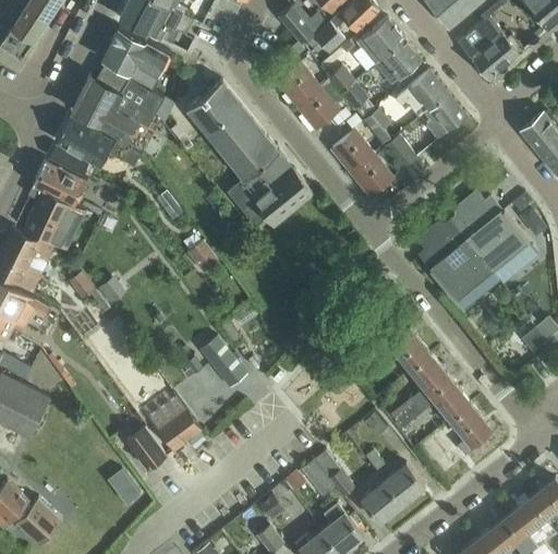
[(14,0),(0,20),(0,26),(9,32),(29,0),(14,0)]
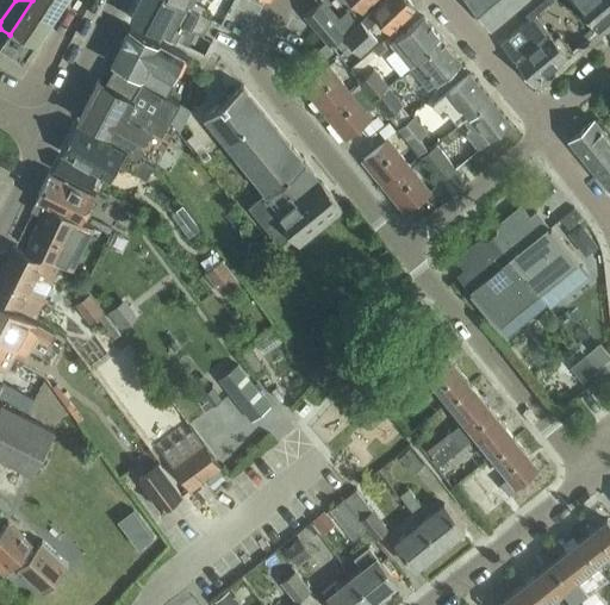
[(32,0),(10,35),(0,49),(0,50),(23,67),(67,0),(32,0)]
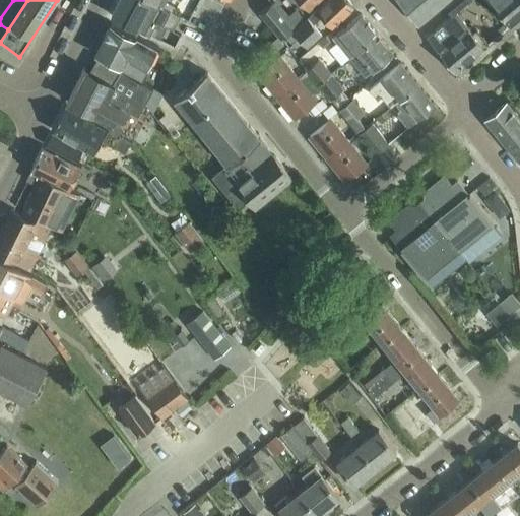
[(142,0),(121,0),(113,19),(150,38),(156,26),(174,35),(181,19),(161,10),(142,0)]
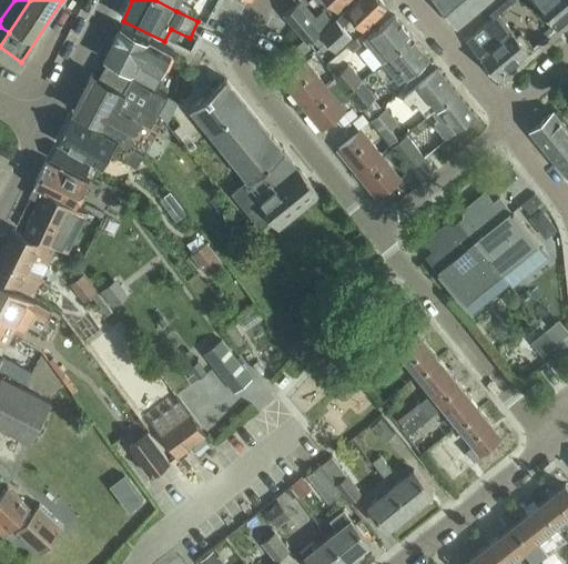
[(155,0),(176,11),(182,0),(155,0)]
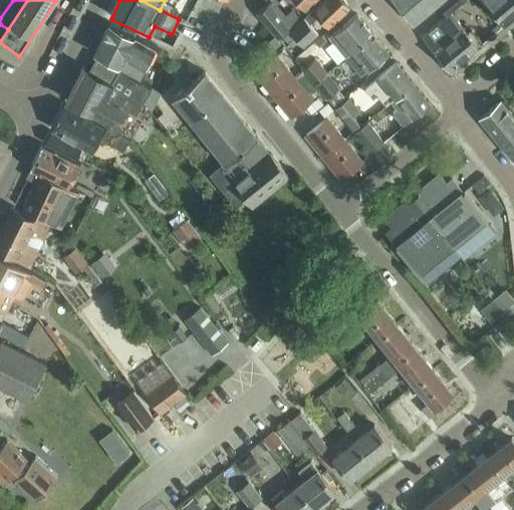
[(292,31),(290,35),(302,49),(317,36),(309,27),(318,19),(327,29),(350,9),(341,0),(326,0),(301,23),(292,31)]
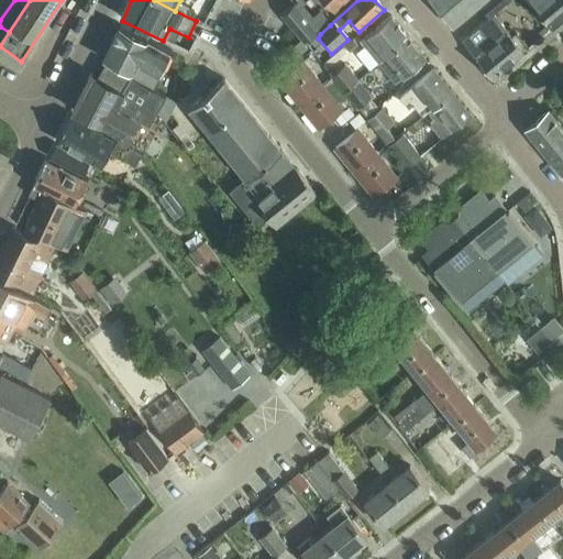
[(322,0),(334,12),(348,0),(322,0)]
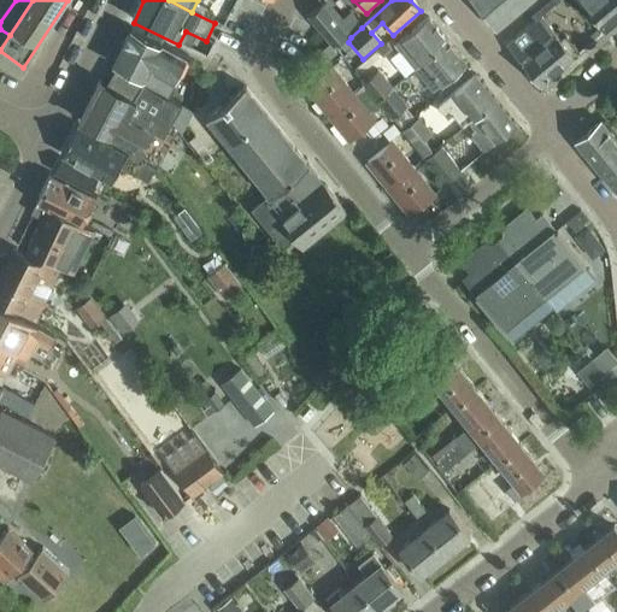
[(468,0),(497,34),(535,0),(468,0)]
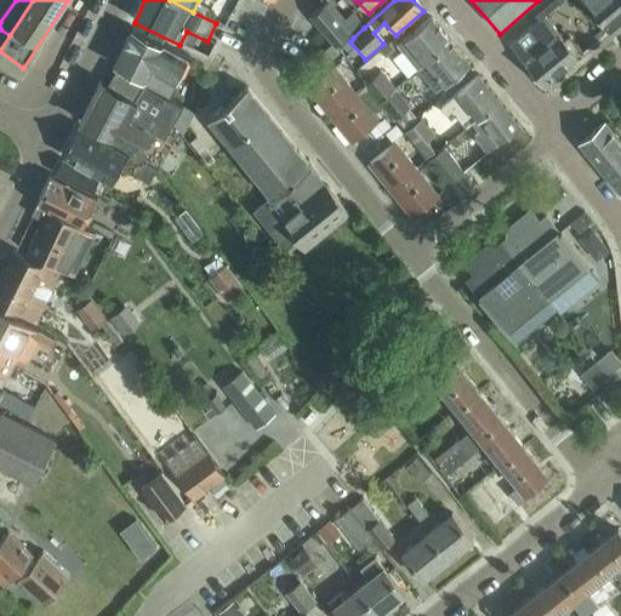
[(541,23),(510,49),(543,90),(579,61),(579,60),(581,58),(581,53),(569,39),(564,43),(545,18),(564,3),(560,0),(541,0),(530,10),(541,23)]
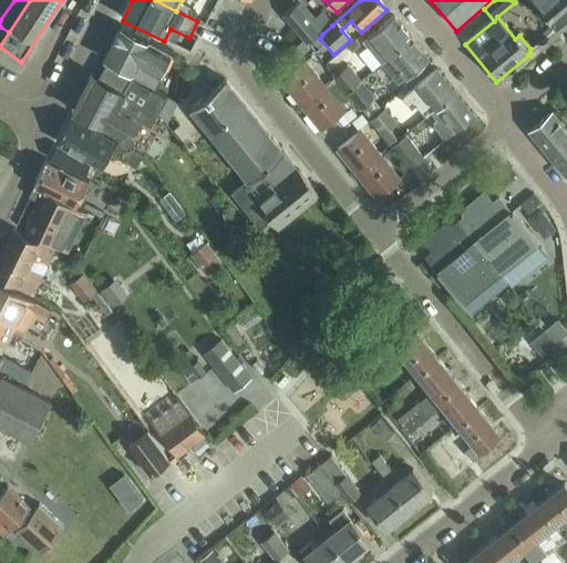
[(566,0),(528,0),(555,31),(566,20),(566,0)]
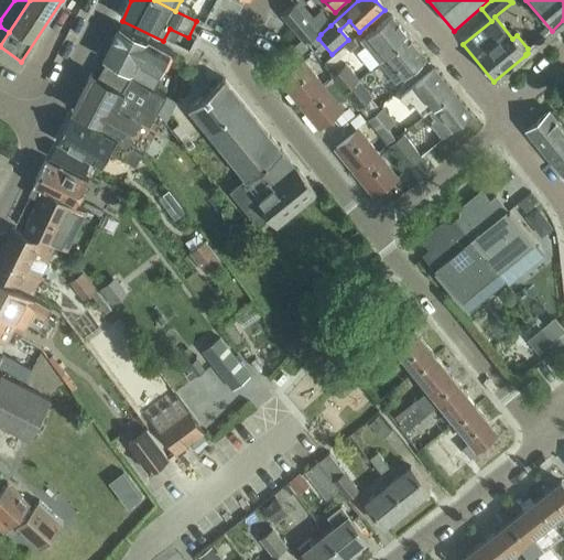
[(296,7),(281,20),(301,42),(302,44),(291,53),(292,54),(297,61),(308,52),(306,49),(318,39),(321,34),(331,25),(322,14),(311,23),(296,7)]
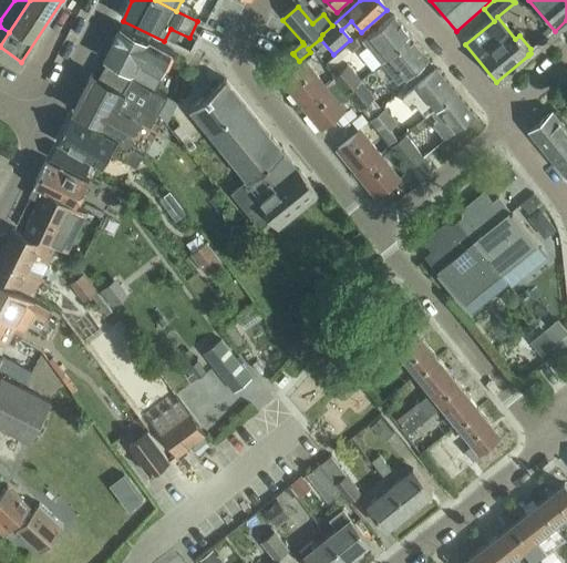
[(368,51),(360,58),(371,72),(380,65),(411,40),(393,19),(362,44),(368,51)]
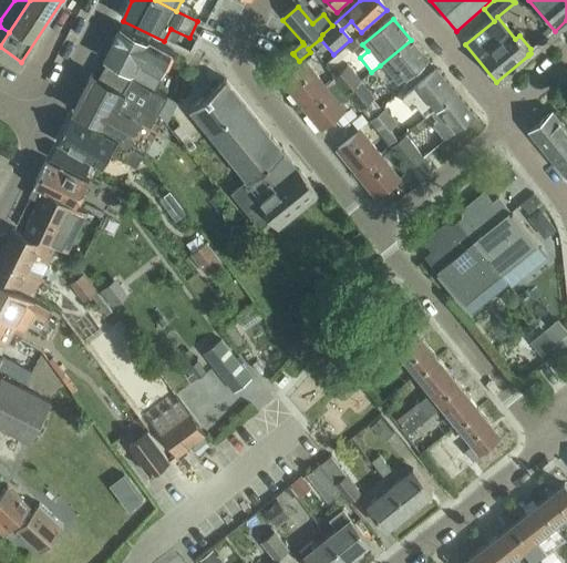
[(155,89),(172,54),(120,30),(103,63),(155,89)]
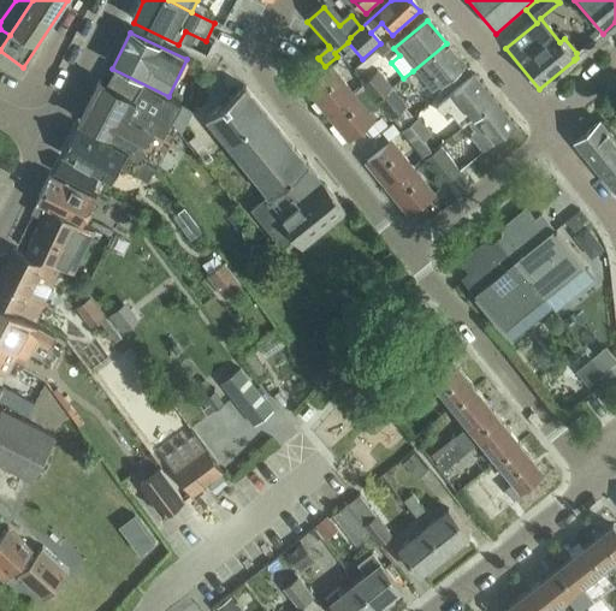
[(446,43),(413,71),(432,95),(466,67),(446,43)]
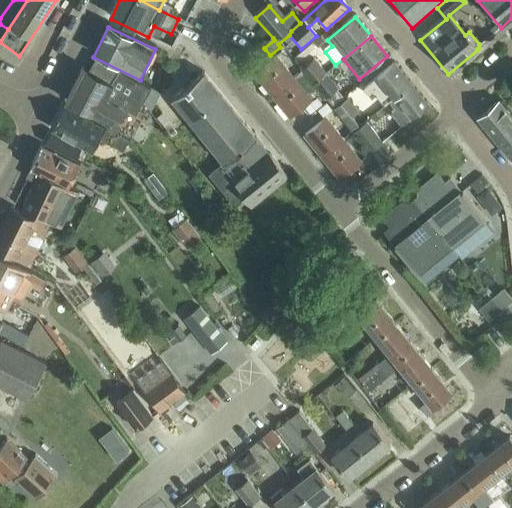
[(273,98),(294,81),(276,59),(255,76),(273,98)]
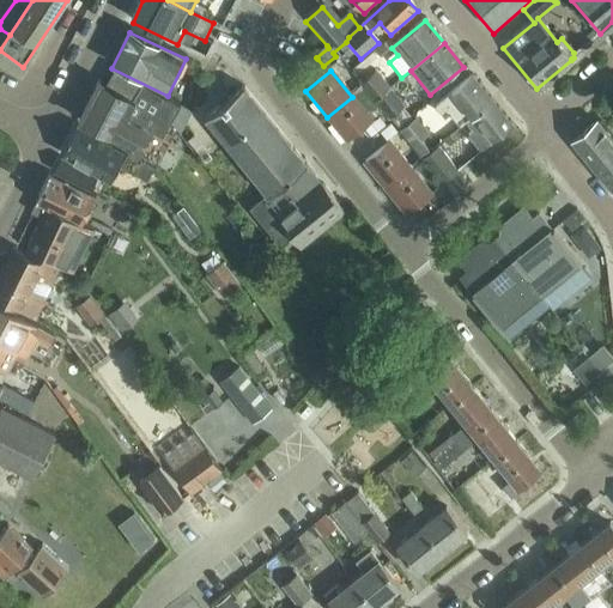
[(180,108),(116,72),(107,89),(101,85),(79,123),(140,158),(152,135),(162,140),(180,108)]
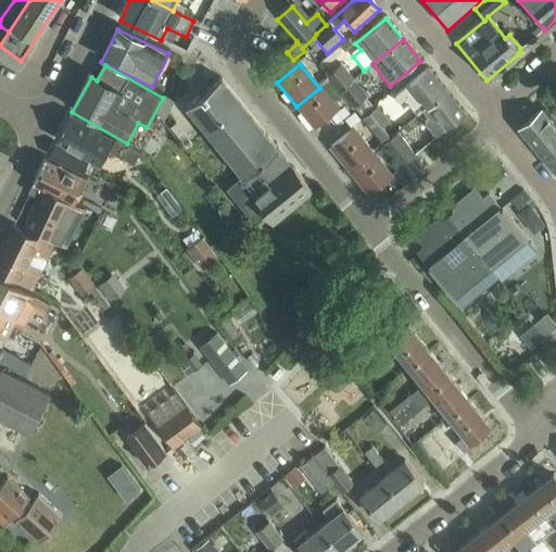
[(328,77),(338,91),(352,80),(341,66),(328,77)]
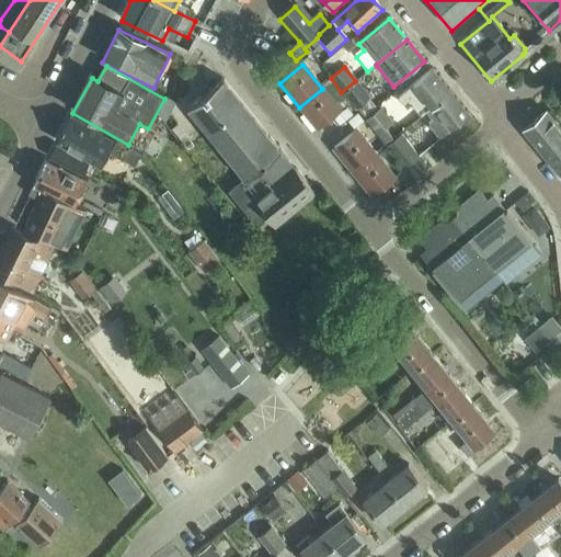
[(426,113),(450,93),(432,71),(398,100),(407,111),(411,106),(420,118),(426,113)]
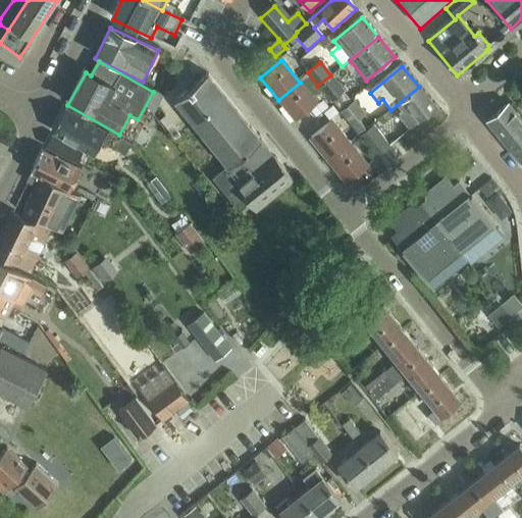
[(300,83),(278,100),(296,122),(317,105),(326,98),(308,75),(300,83)]
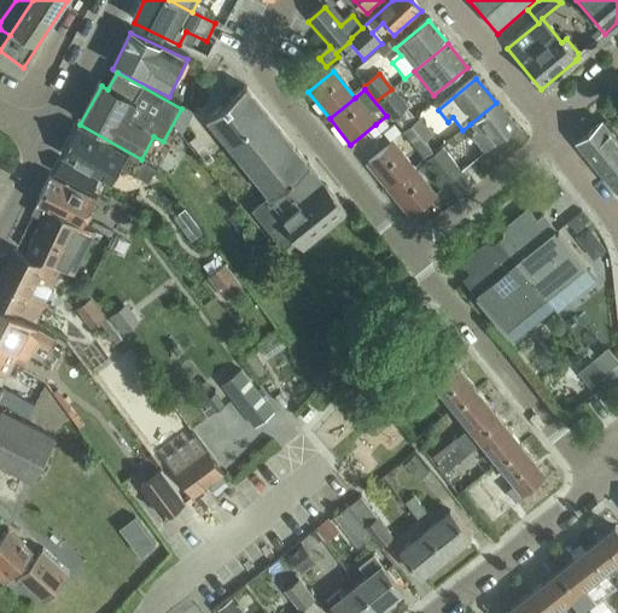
[(375,101),(379,104),(394,122),(409,110),(391,89),(375,101)]
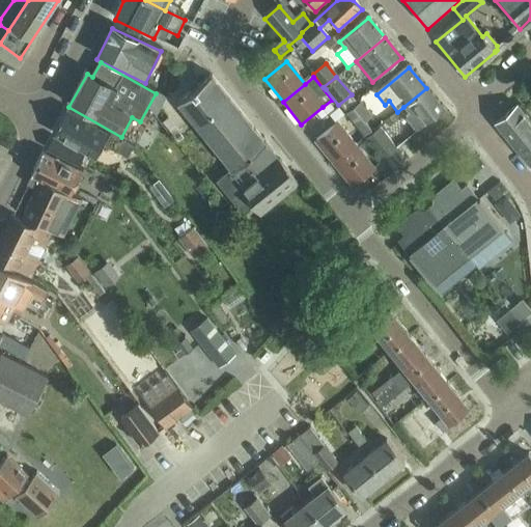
[(213,78),(178,105),(231,172),(217,184),(243,217),(253,209),(259,217),(298,186),(280,163),(279,164),(266,147),(267,146),(213,78)]
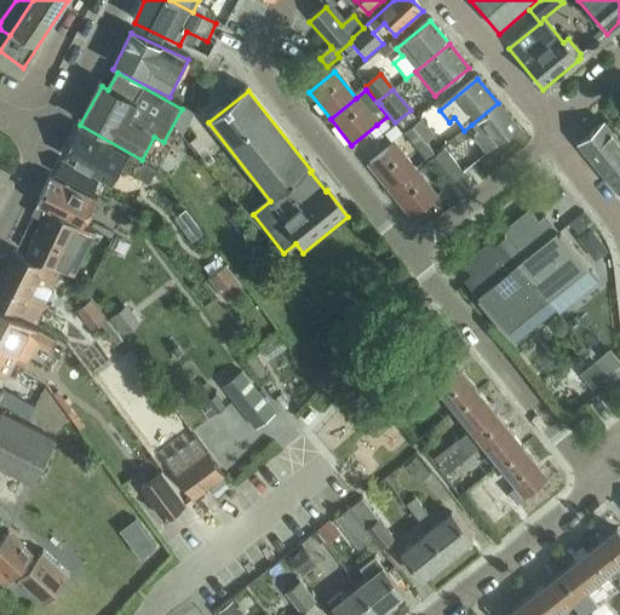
[(498,103),(471,125),(480,134),(474,139),(487,155),(520,130),(498,103)]
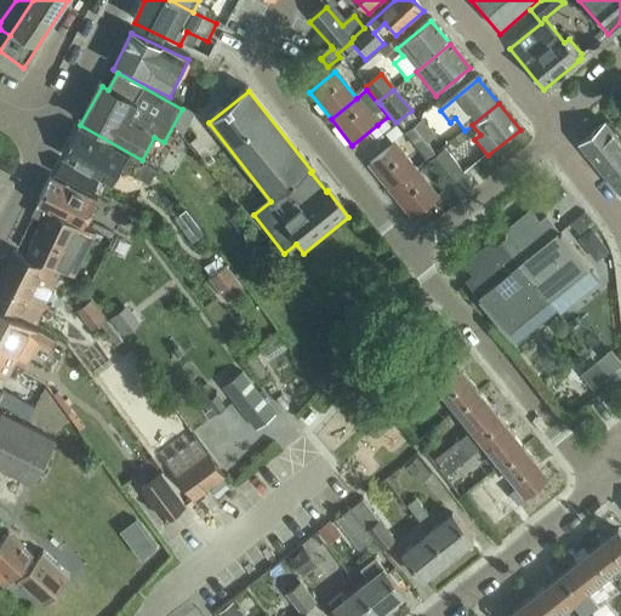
[(405,136),(427,161),(436,155),(427,146),(436,140),(422,123),(405,136)]
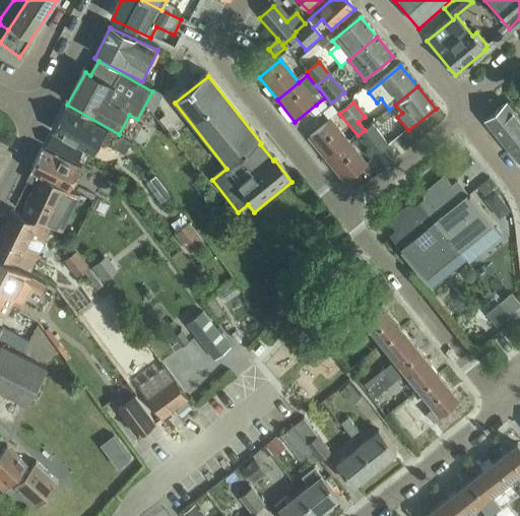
[(519,121),(507,105),(485,123),(519,164),(519,162),(519,121)]
